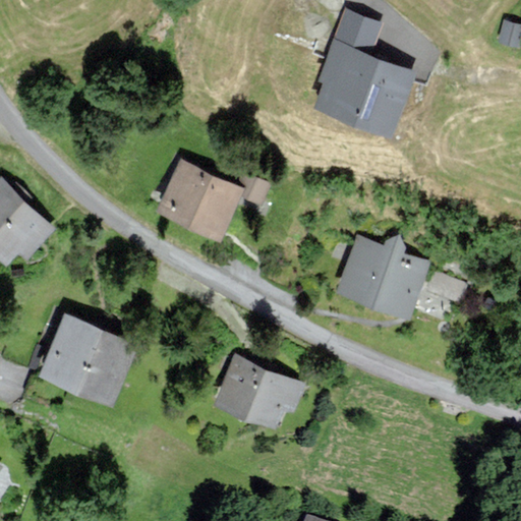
[(520,36),(520,22),(503,17),(498,39),(519,44),(520,36)]
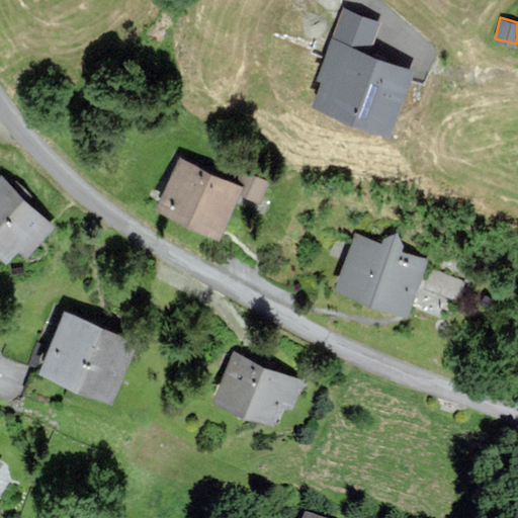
[(411,69),(333,38),(319,74),(325,76),(316,99),(389,126),(411,69)]
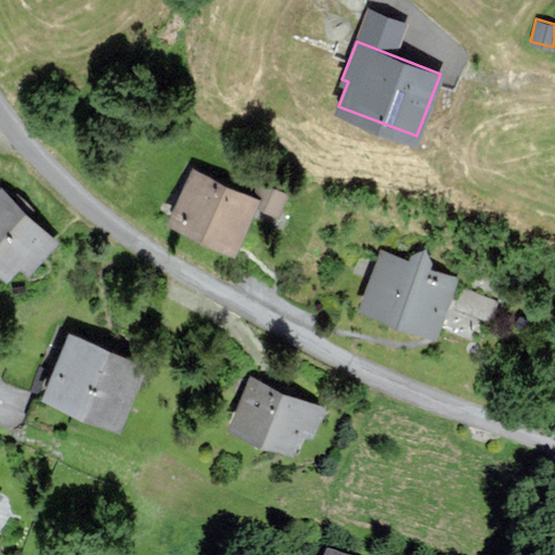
[(275,214),(285,194),(261,182),(254,196),(195,168),(171,217),(233,246),(254,203),(275,214)]
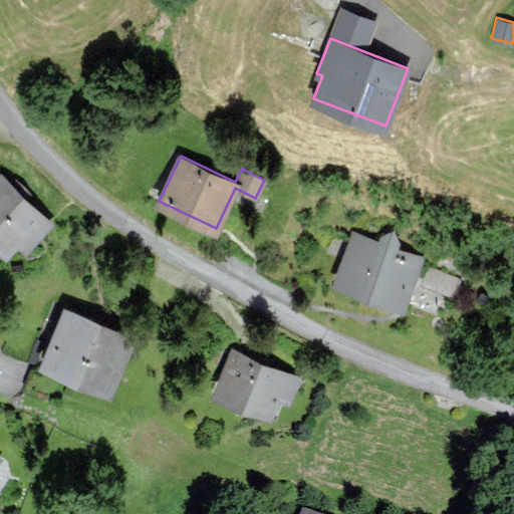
[(50,222),(2,175),(0,176),(0,243),(8,251),(20,238),(27,245),(50,222)]
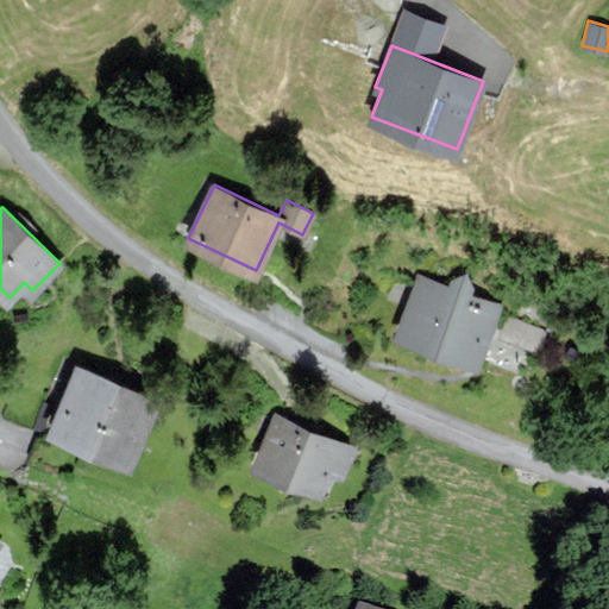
[(477,363),(498,305),(471,295),(476,282),(454,275),(450,288),(419,277),(399,336),(477,363)]
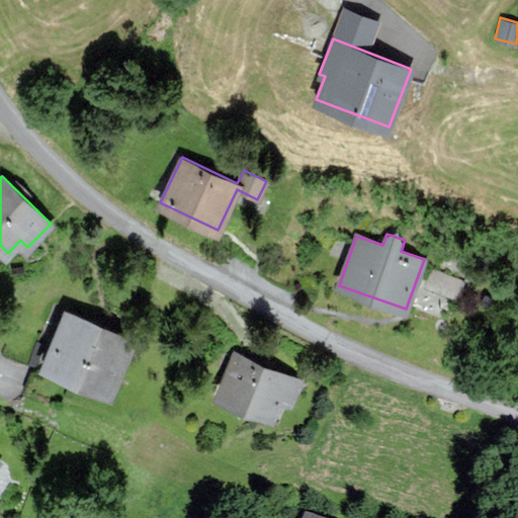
[(461,281),(432,270),(427,283),(456,294),(461,281)]
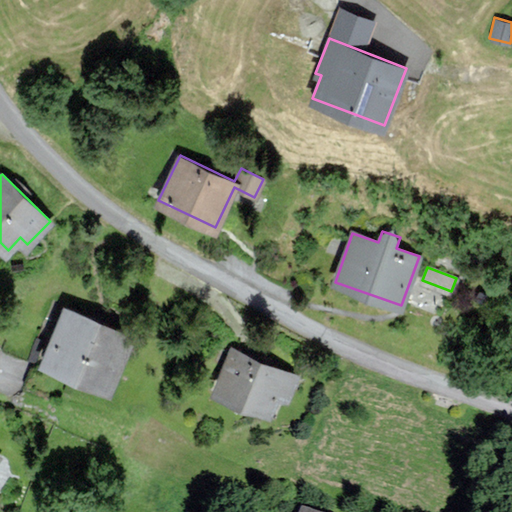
[(131,334),(64,307),(43,361),(110,388),(131,334)]
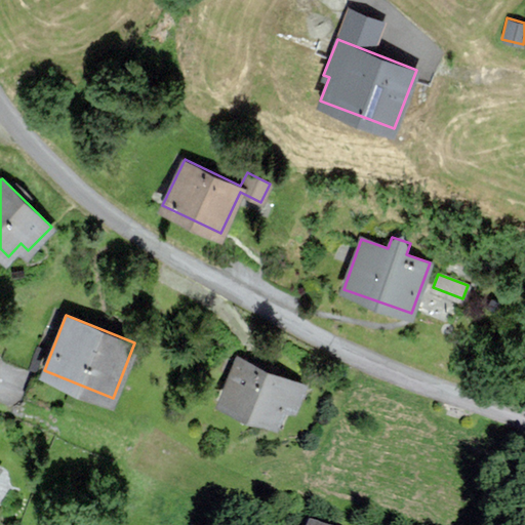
[(293,413),(306,385),(238,357),(220,401),(276,425),(282,408),(293,413)]
